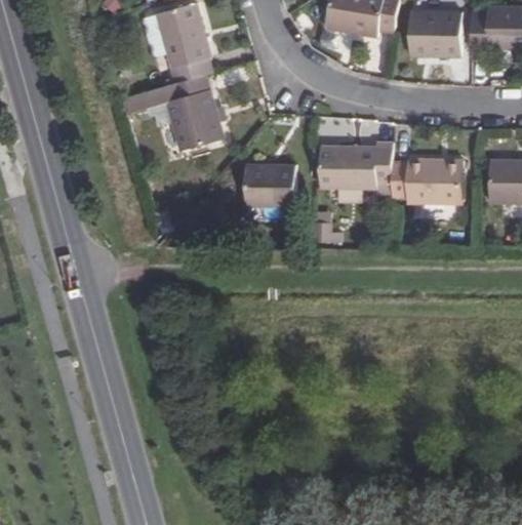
[(392,33),(397,0),(329,0),(325,28),(376,37),(377,30),(392,33)]
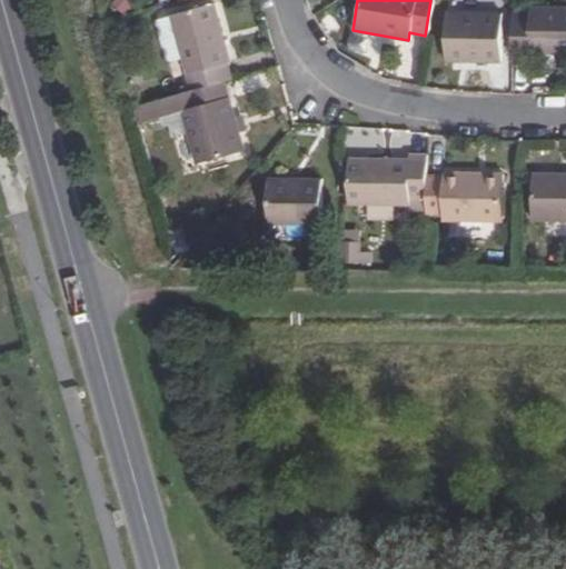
[(228,61),(211,5),(169,16),(185,73),(189,90),(221,82),(229,80),(225,62),(228,61)]
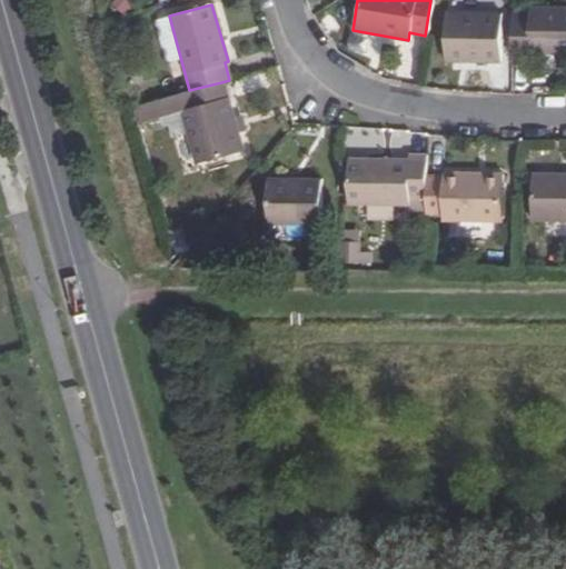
[(528,13),(510,12),(509,58),(527,58),(527,51),(565,50),(565,8),(529,7),(528,13)]
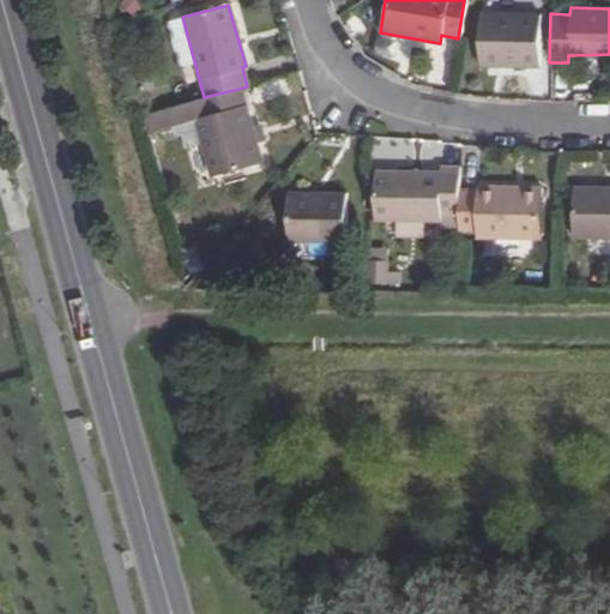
[(536,67),(536,17),(477,16),(476,66),(536,67)]
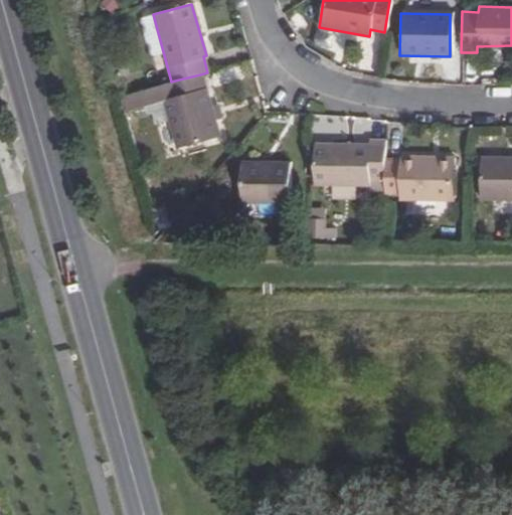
[(216,137),(200,74),(166,83),(114,97),(118,111),(161,99),(175,149),(216,137)]
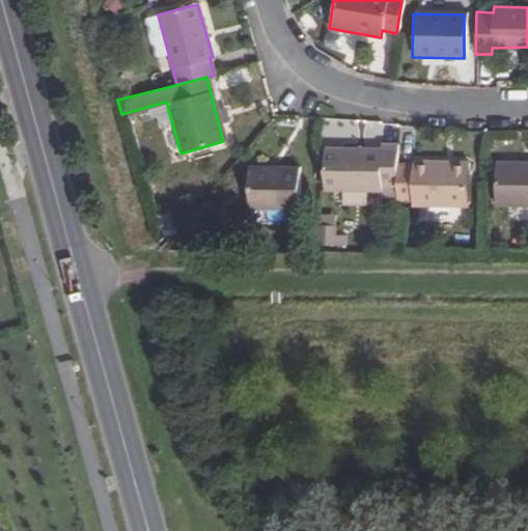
[(396,164),(396,143),(380,143),(379,148),(324,147),(323,189),(378,191),(380,185),(396,185),(396,164)]
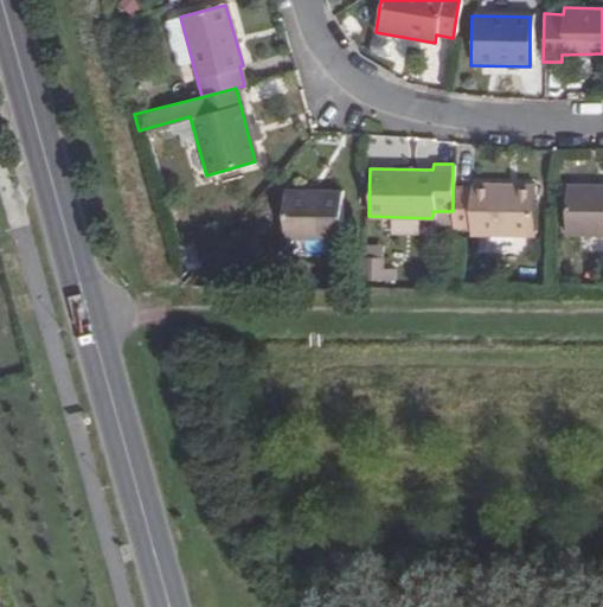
[(531,235),(532,186),(469,185),(469,189),(453,187),(453,211),(453,227),(468,227),(468,235),(531,235)]
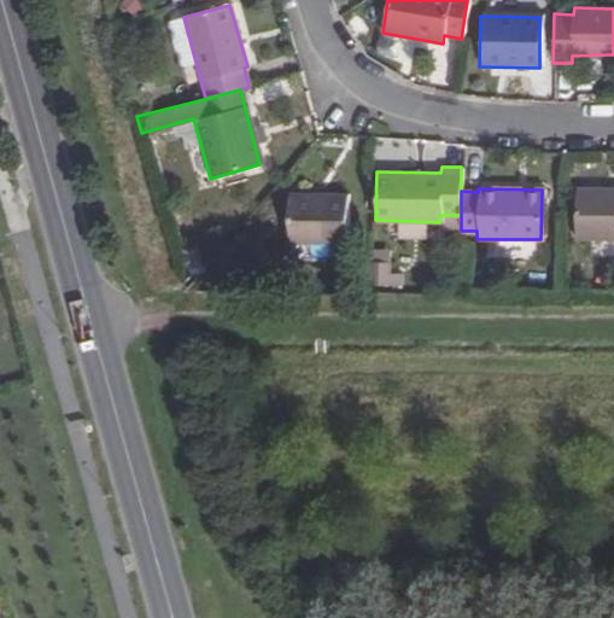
[(613,188),(573,188),(574,237),(613,237),(613,188)]
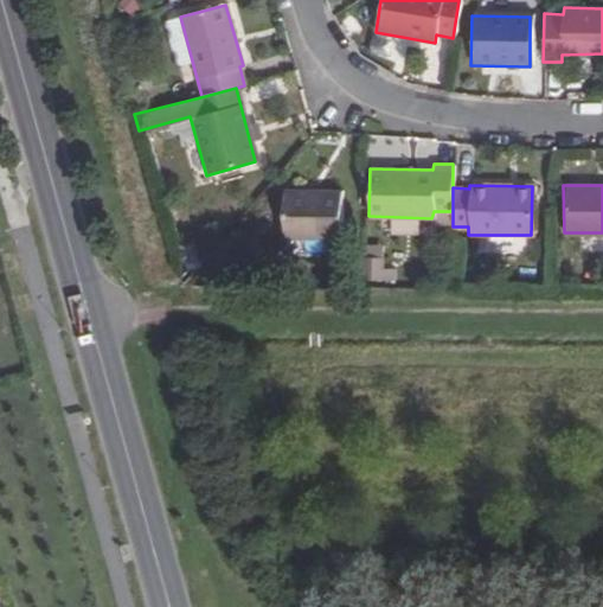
[(337,192),(281,191),(281,237),(335,238),(337,192)]
